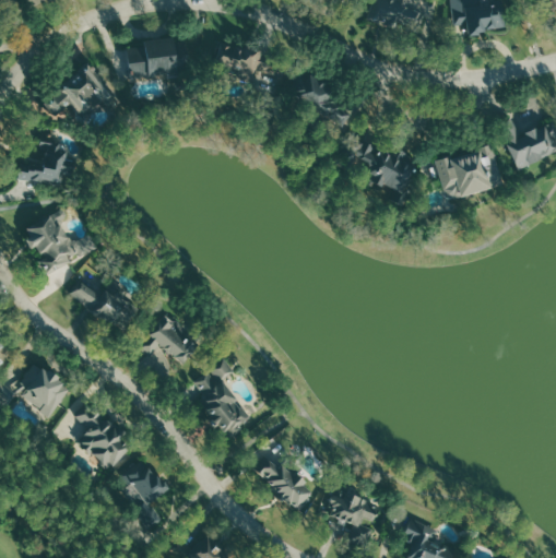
[(367,0),(368,25),(425,22),(425,11),(411,12),(410,0),(367,0)]
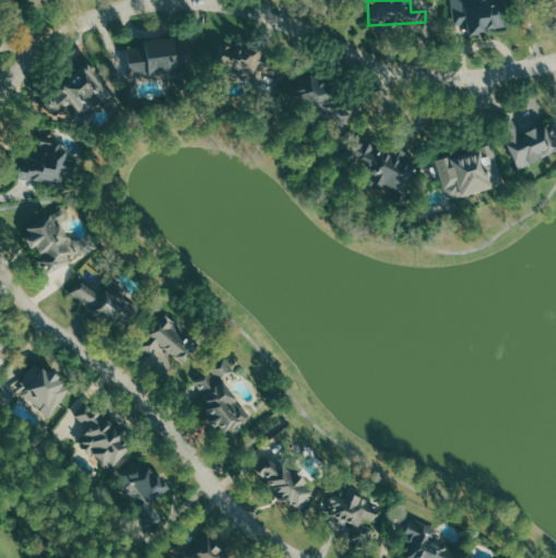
[(449,0),(452,25),(465,23),(466,32),(506,27),(501,0),(472,0),(449,0)]
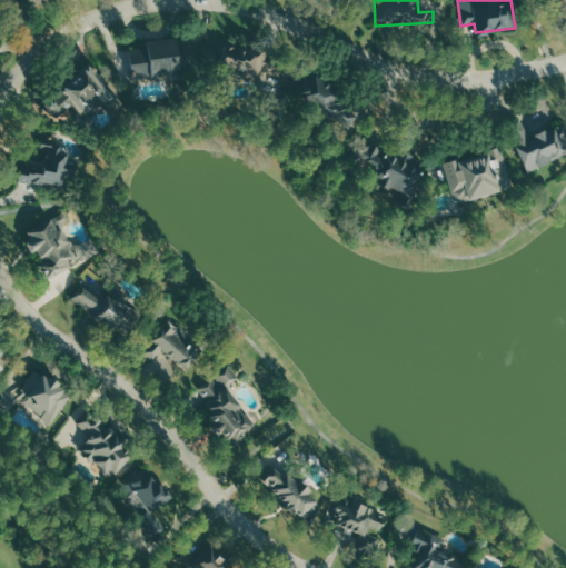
[(555,0),(558,9),(565,7),(565,0),(555,0)]
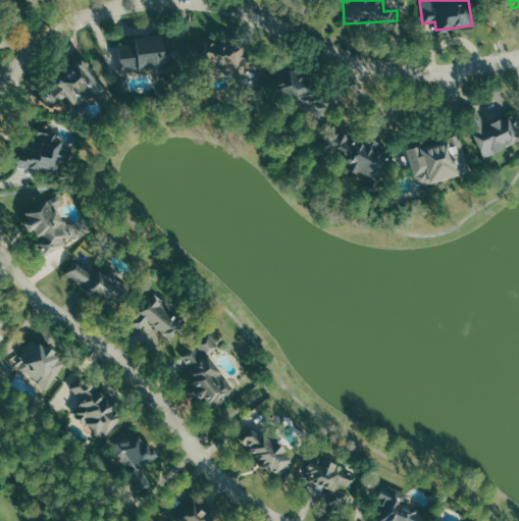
[(116,42),(121,74),(171,66),(167,34),(116,42)]
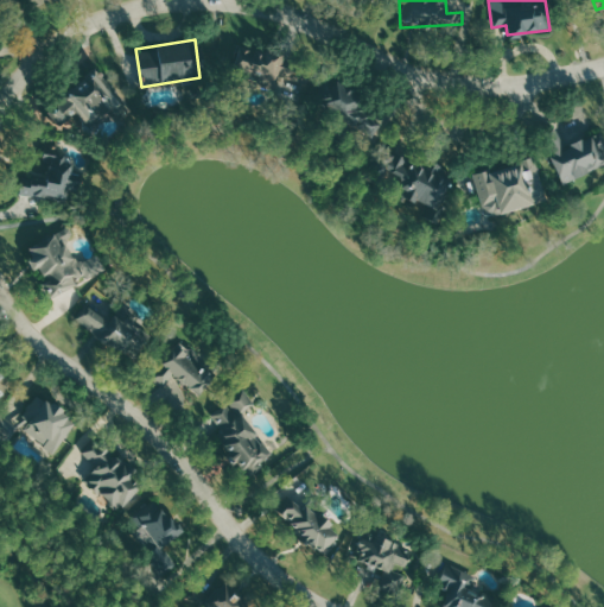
[(72,111),(88,127),(120,99),(91,67),(43,109),(57,125),(72,111)]
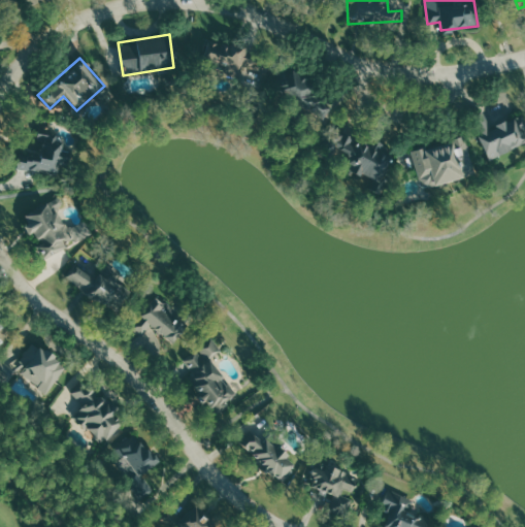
[(282,101),(291,100),(293,118),(327,112),(324,92),(313,94),(310,77),(302,78),(300,66),(277,70),(282,101)]
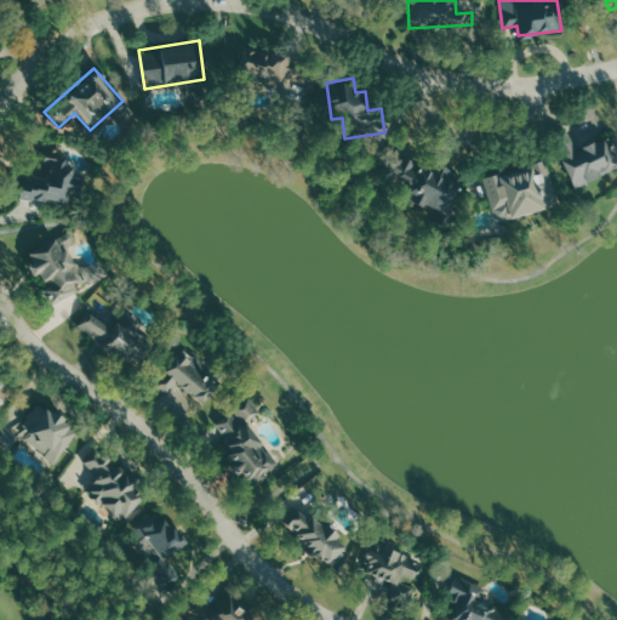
[(573,187),(616,168),(616,147),(611,134),(576,149),(567,131),(552,137),(573,187)]
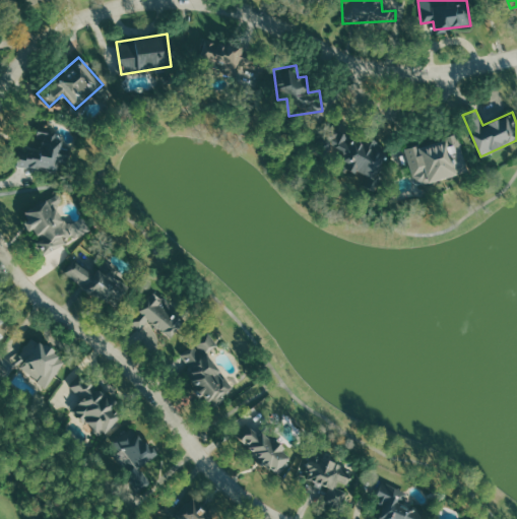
[(58,171),(62,143),(56,142),(58,128),(33,124),(26,159),(16,157),(15,164),(58,171)]
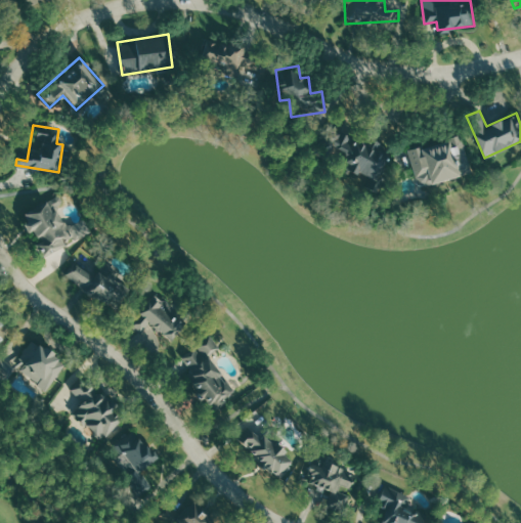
[(374,180),(390,148),(374,139),(370,146),(332,126),(319,149),(353,168),(352,169),(374,180)]
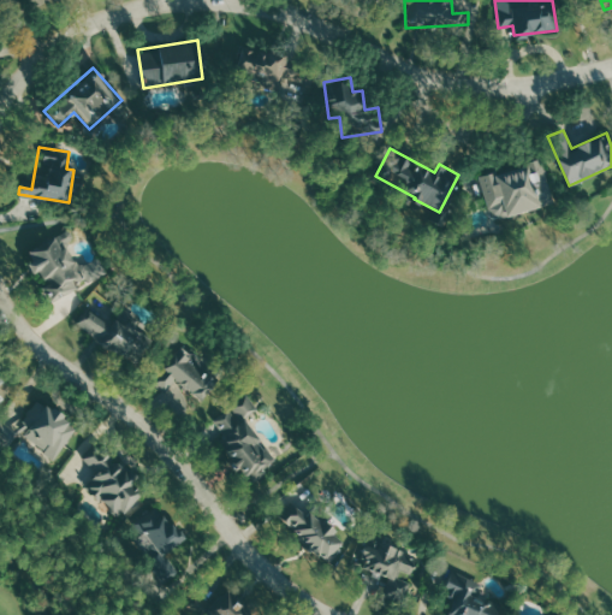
[(479,176),(486,208),(494,206),(497,217),(542,206),(541,200),(551,197),(541,159),(479,176)]
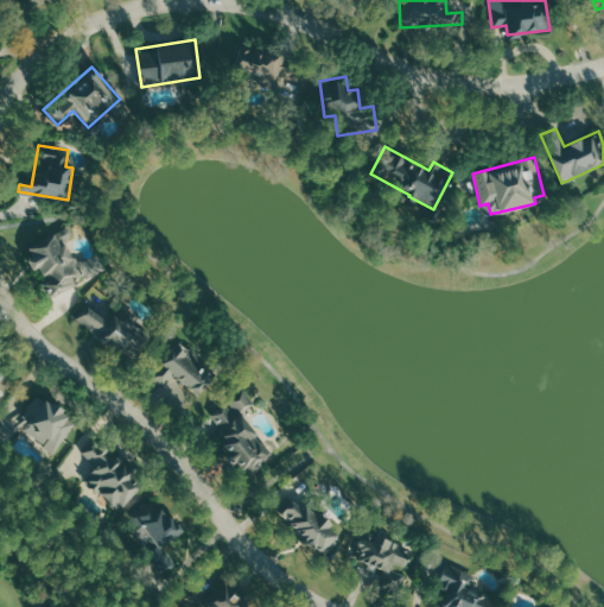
[(46,297),(77,284),(76,282),(105,270),(97,253),(75,263),(65,240),(72,238),(68,227),(23,246),(33,269),(38,266),(44,279),(39,282),(46,297)]
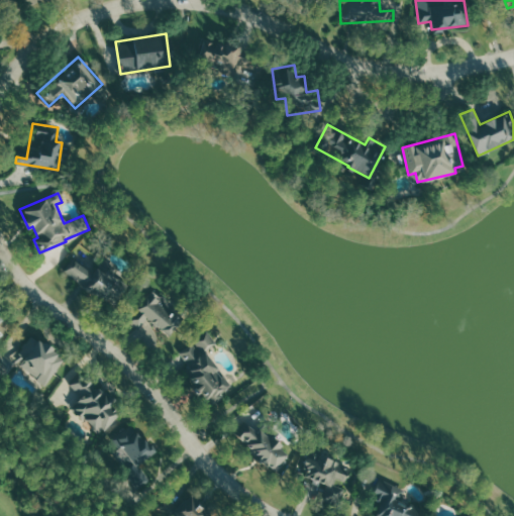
[(109,307),(127,286),(107,269),(103,273),(96,267),(90,274),(72,258),(64,268),(109,307)]
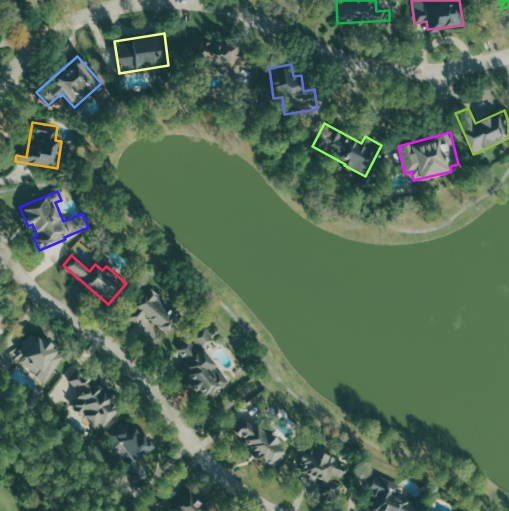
[(126,318),(138,325),(144,317),(164,331),(176,313),(159,301),(163,296),(148,286),(126,318)]
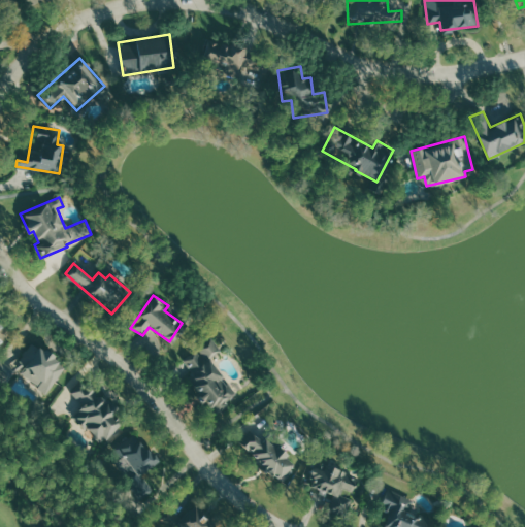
[(208,357),(219,350),(212,339),(179,361),(212,412),(235,396),(208,357)]
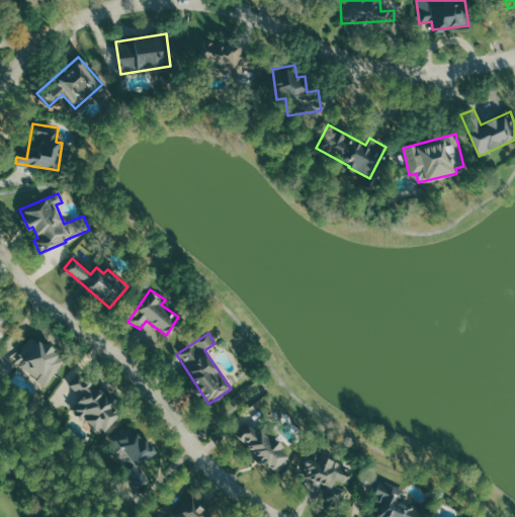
[(26,334),(61,357),(41,384),(15,365),(15,351),(26,334)]
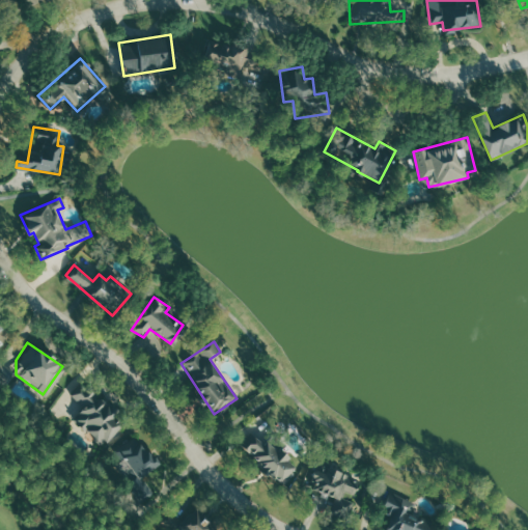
[(78,381),(121,419),(98,445),(68,417),(79,405),(66,392),(78,381)]
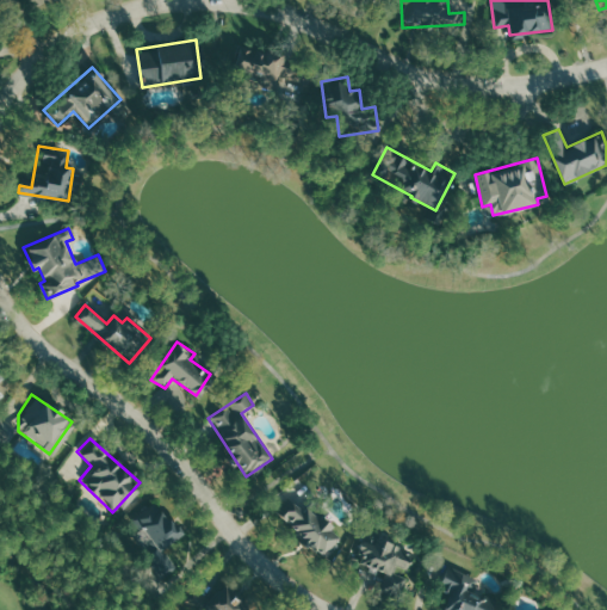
[(127,517),(147,547),(138,553),(156,577),(172,565),(159,547),(179,531),(155,497),(127,517)]
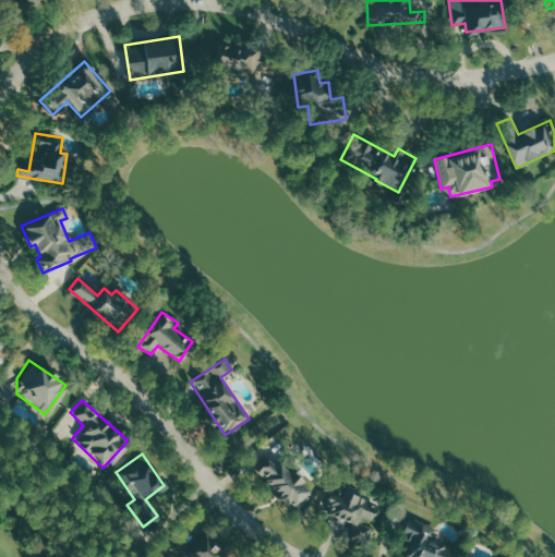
[(253,474),(297,507),(312,487),(267,453),(253,474)]
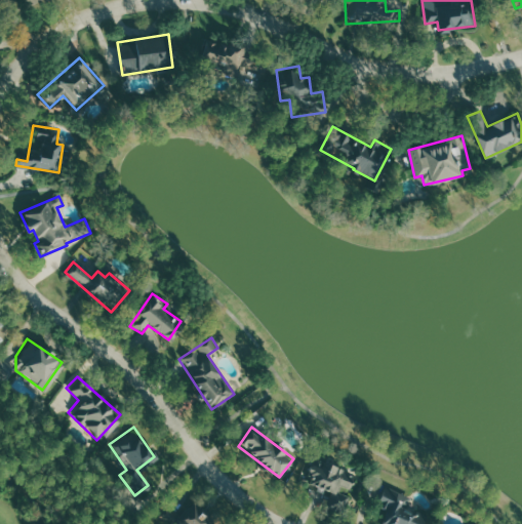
[(345,468),(312,453),(300,479),(330,492),(326,501),(343,509),(350,492),(347,491),(353,478),(343,474),(345,468)]
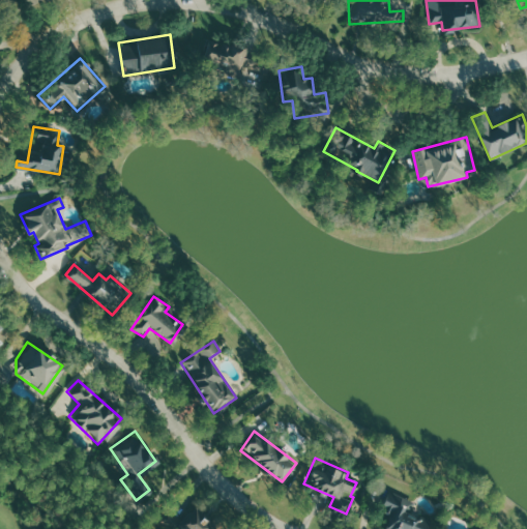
[(392,528),(426,528),(430,522),(408,510),(413,501),(391,490),(376,520),(392,528)]
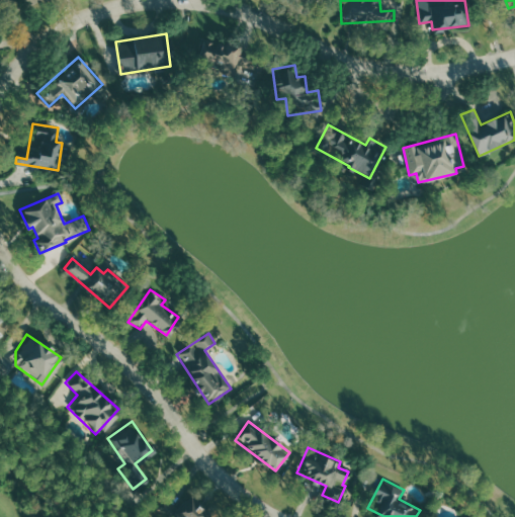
[(150,506),(162,516),(166,516),(170,513),(175,516),(204,516),(209,511),(187,492),(173,506),(160,495),(150,506)]
